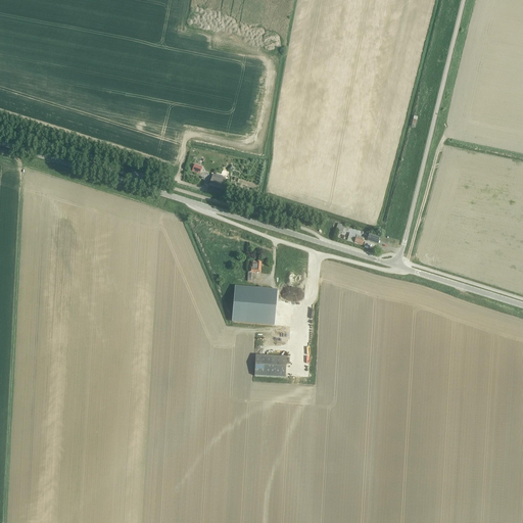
[(209,184),(223,188),(226,179),(212,175),(209,184)]
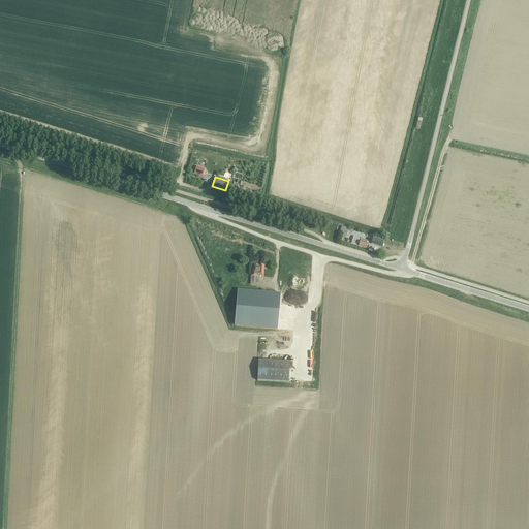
[(373,238),(371,244),(382,248),(384,241),(373,238)]
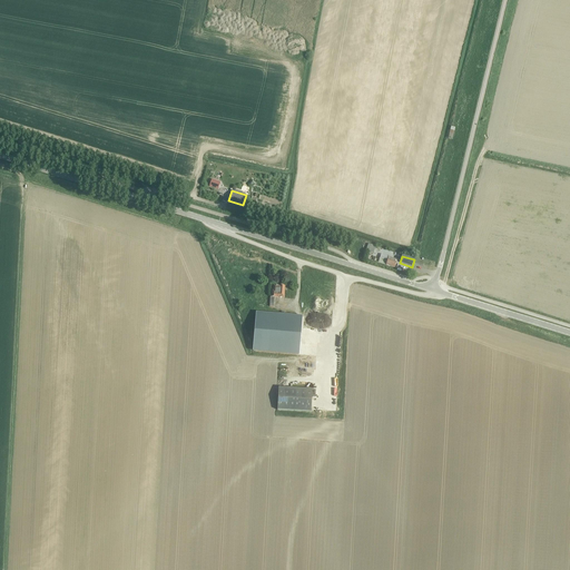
[(386,265),(394,268),(396,263),(395,263),(396,259),(389,257),(386,265)]
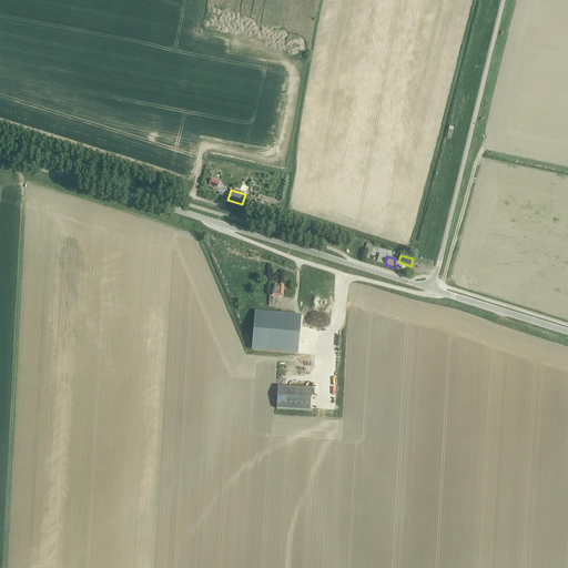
[(269,305),(273,306),(273,296),(283,297),(284,286),(283,285),(282,284),(280,284),(280,285),(273,285),(272,291),(271,291),(271,295),(270,294),(269,305)]
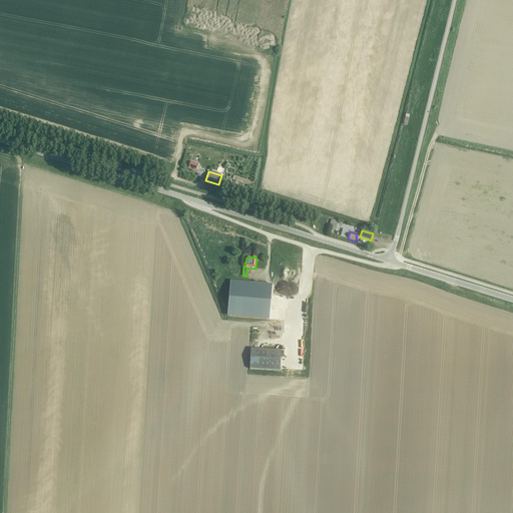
[(269,319),(271,294),(272,286),(263,285),(231,283),(228,316),(269,319)]
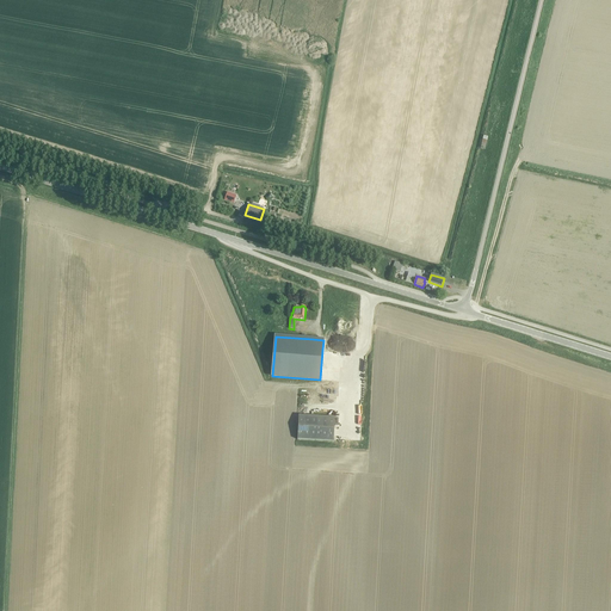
[(298,415),(297,439),(333,442),(334,418),(298,415)]
